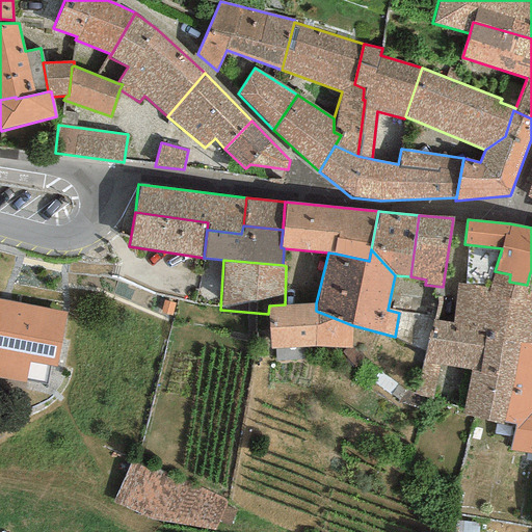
[(490,287),(457,283),(453,321),(433,319),(415,395),(431,398),(440,365),(470,371),(462,415),(505,426),(505,423),(520,342),(531,344),(531,341),(531,293),(527,293),(527,285),(509,282),(510,274),(495,271),(490,287)]
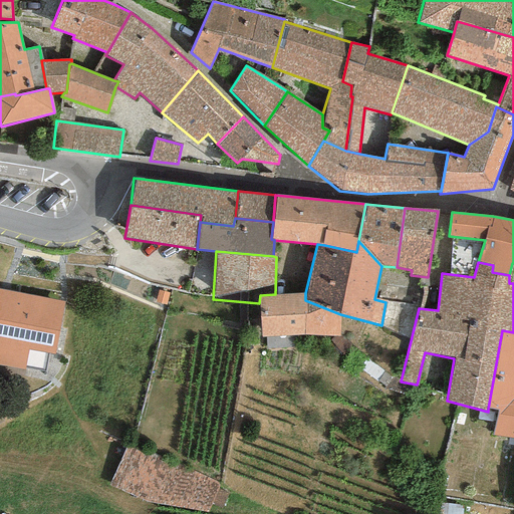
[(0,364),(23,369),(26,349),(54,354),(64,301),(0,289),(0,364)]
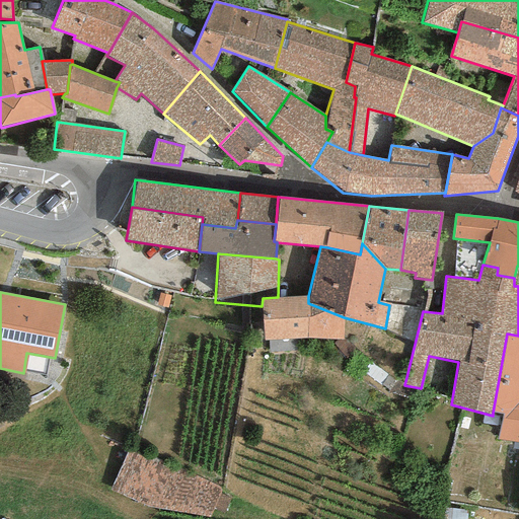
[(308,296),(278,297),(263,298),(262,306),(265,341),(308,338),(343,339),(344,317),(308,303),(308,296)]
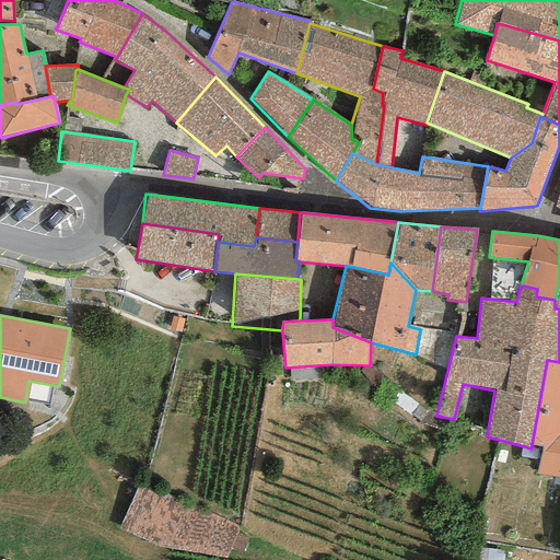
[(559,359),(559,362),(547,360),(532,445),(543,444),(536,475),(559,476),(559,359)]
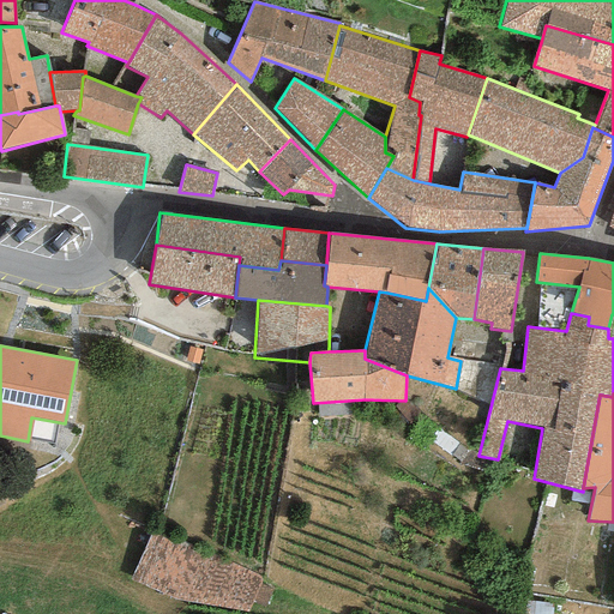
[(247,613),(264,582),(152,537),(133,578),(145,590),(179,605),(230,613),(247,613)]
